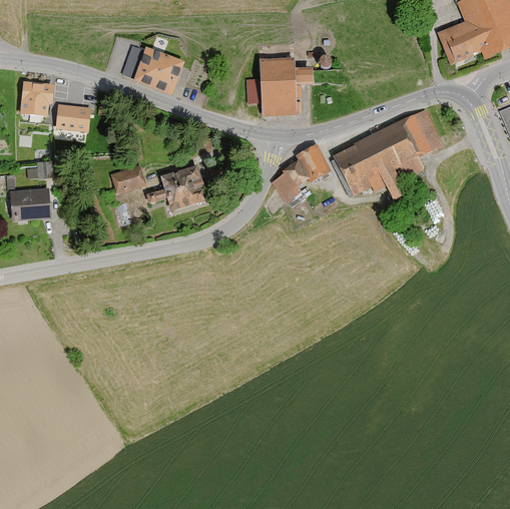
[(454,0),(464,23),(438,34),(451,65),(481,53),(485,62),(509,51),(509,9),(506,0),(454,0)]
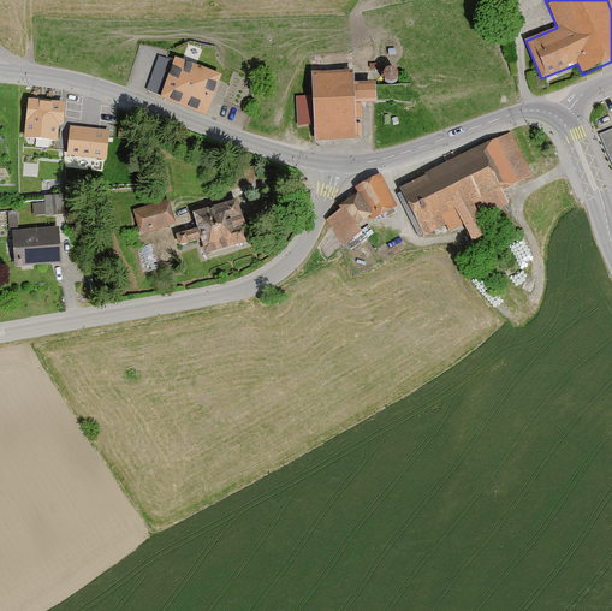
[(206,113),(223,73),(177,55),(174,59),(158,52),(144,85),(160,92),(159,95),(206,113)]
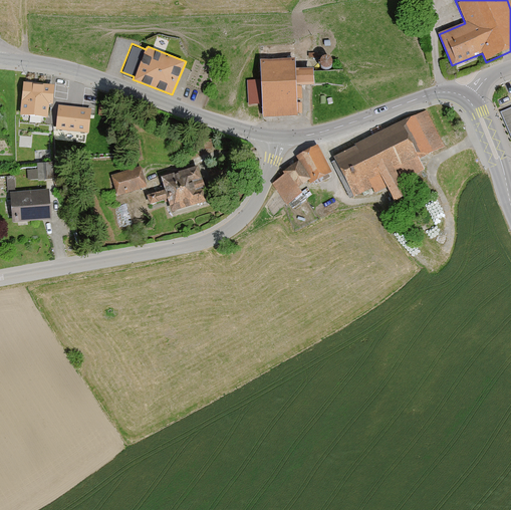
[(334,66),(334,55),(322,56),(323,66),(334,66)]
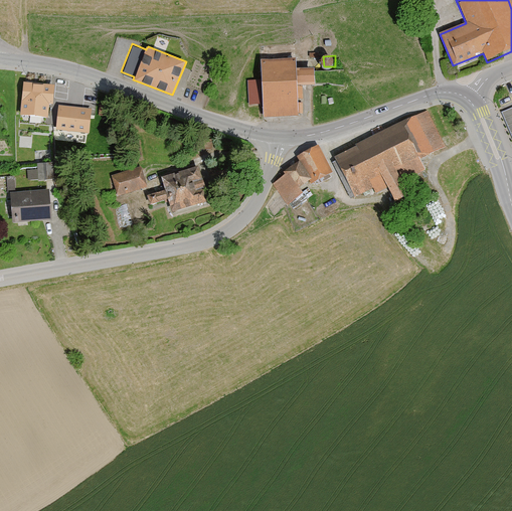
[(317,84),(317,67),(298,67),(298,58),(262,59),(262,116),(300,116),(299,84),(317,84)]
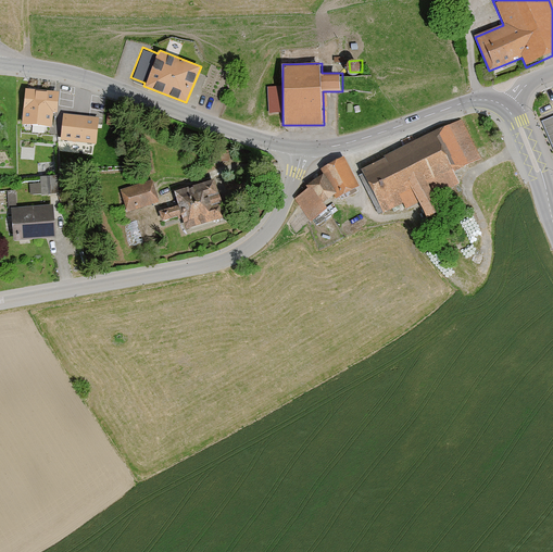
[(50,107),(51,90),(25,87),(21,124),(50,127),(52,107),(50,107)]
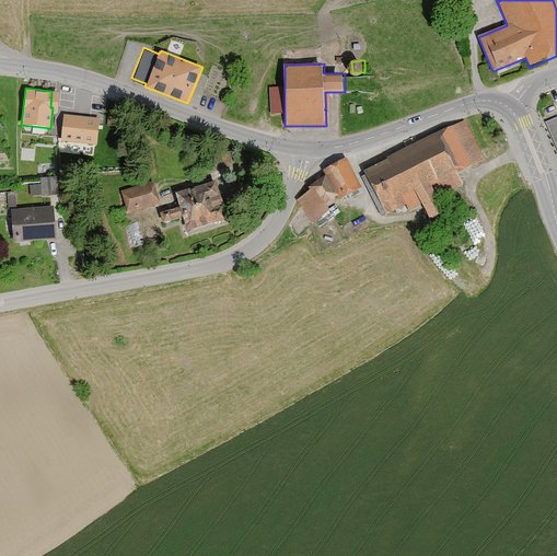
[(279,88),(267,88),(268,112),(280,112),(279,88)]
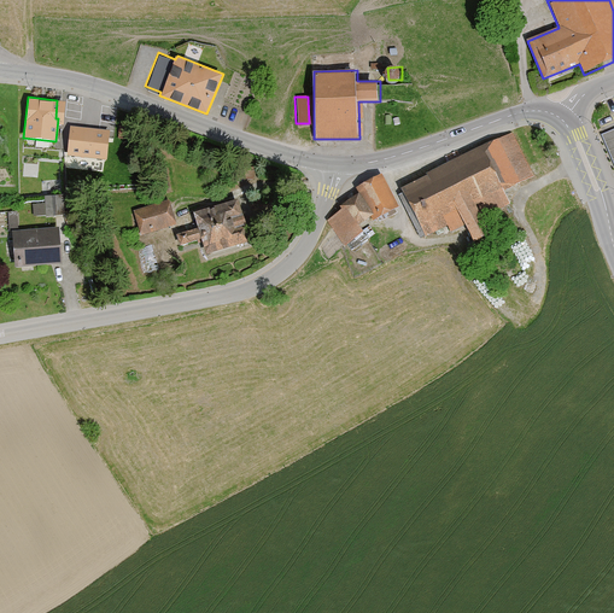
[(100,128),(69,126),(66,156),(98,158),(98,153),(104,155),(105,134),(99,134),(100,128)]
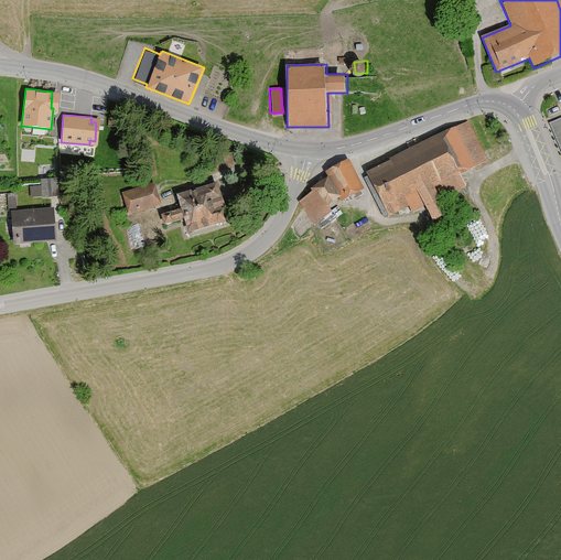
[(560,116),(548,122),(560,152),(560,116)]
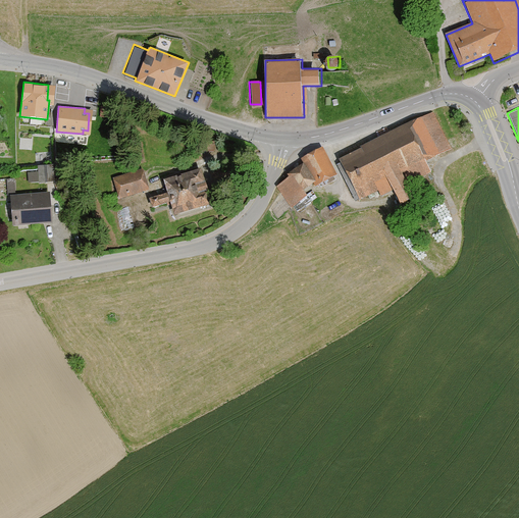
[(449,148),(429,111),(359,146),(361,150),(339,160),(359,200),(376,191),(379,196),(394,189),(401,204),(416,196),(409,180),(430,170),(425,159),(449,148)]
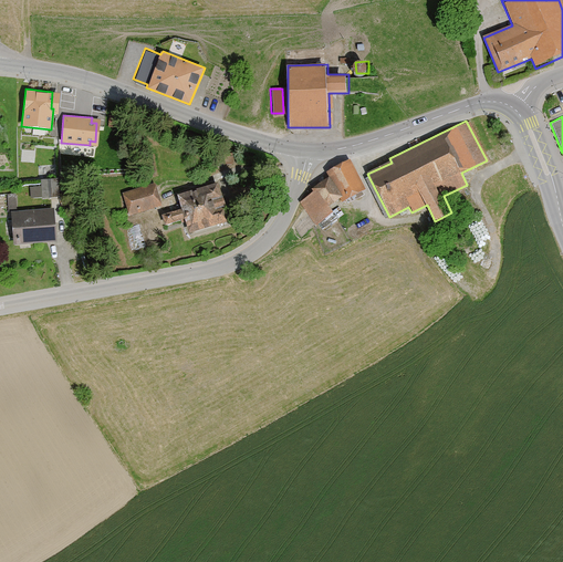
[(330,205),(337,199),(340,203),(366,188),(350,158),(325,172),(329,177),(311,188),(313,191),(298,203),(312,225),(334,211),(330,205)]
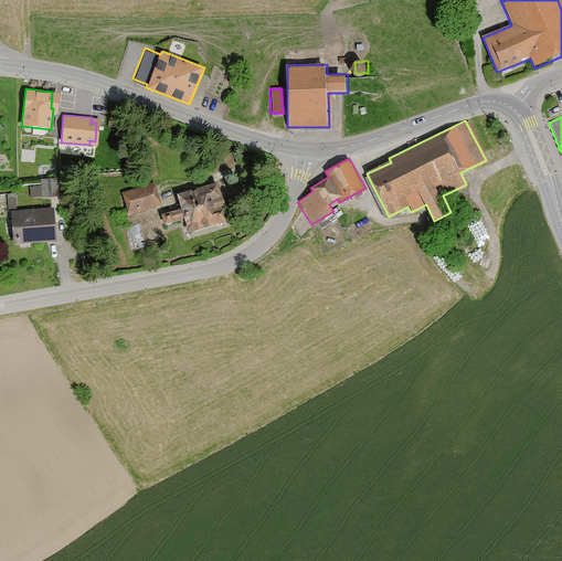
[(56,196),(56,179),(40,179),(40,184),(29,184),(29,196),(56,196)]
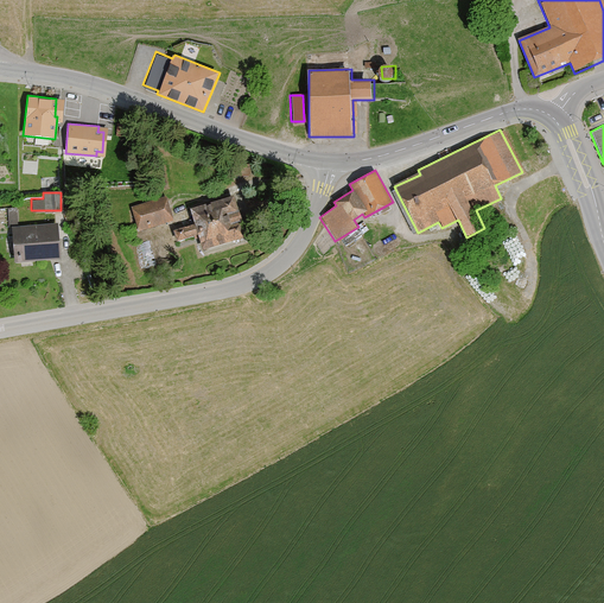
[(172,220),(165,195),(129,205),(137,229),(172,220)]
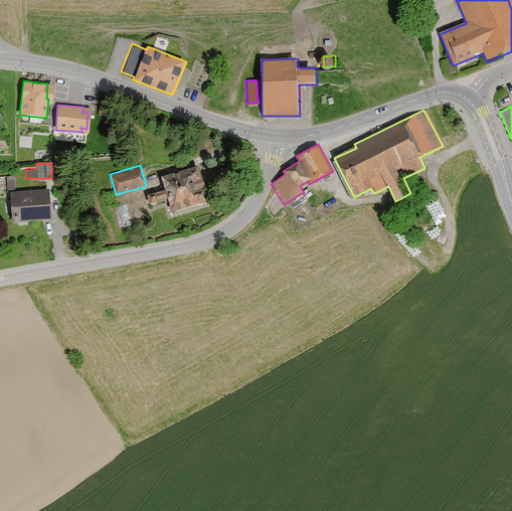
[(208,198),(198,165),(161,176),(165,188),(147,193),(150,202),(167,197),(170,209),(208,198)]
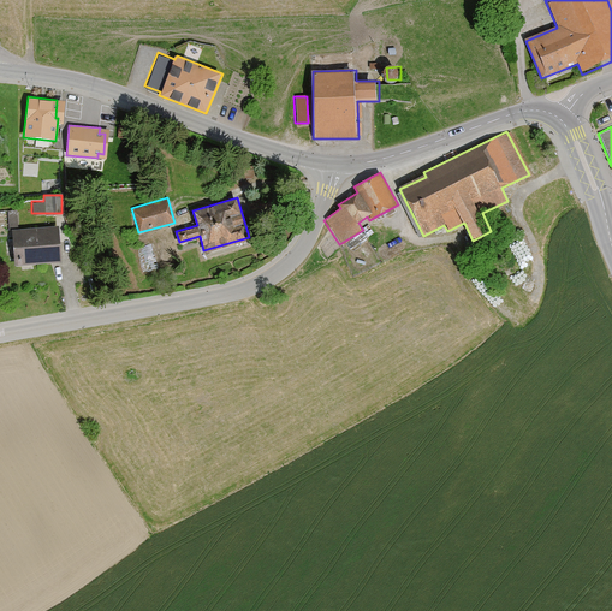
[(61,262),(59,226),(12,229),(15,265),(61,262)]
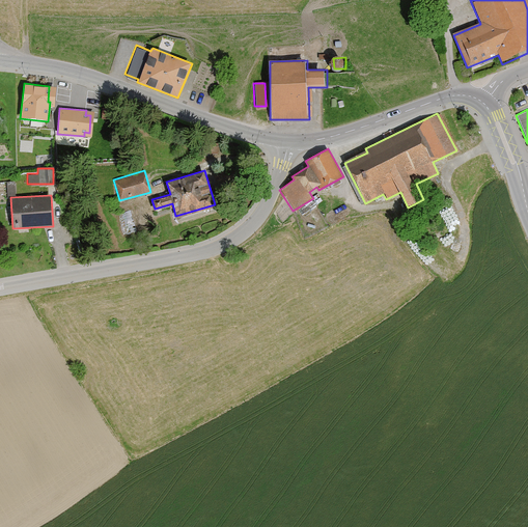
All buildings are outlined.
